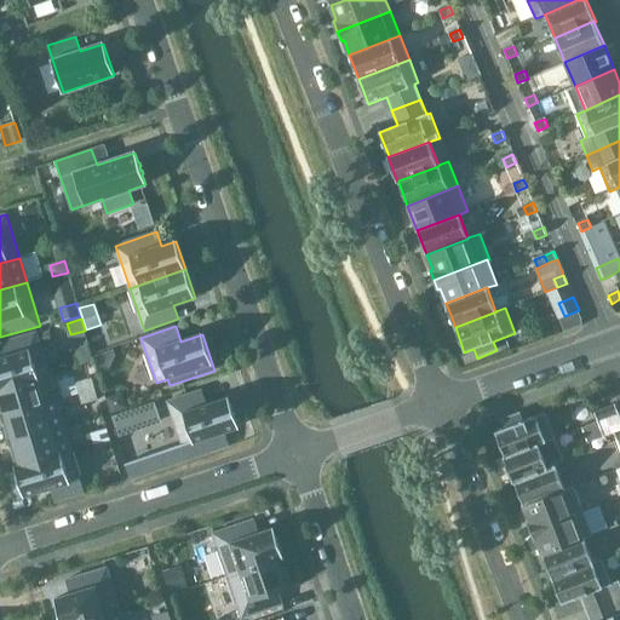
[(0,390),(50,375),(36,332),(0,343),(0,390)]
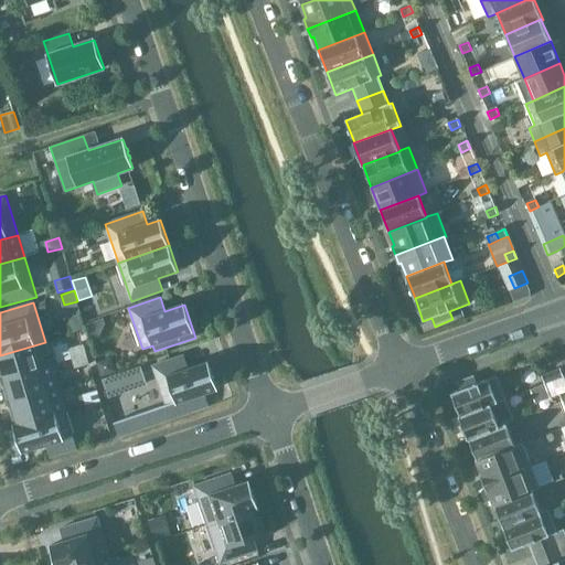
[(0,355),(0,373),(2,381),(3,381),(3,380),(52,365),(45,342),(0,355)]
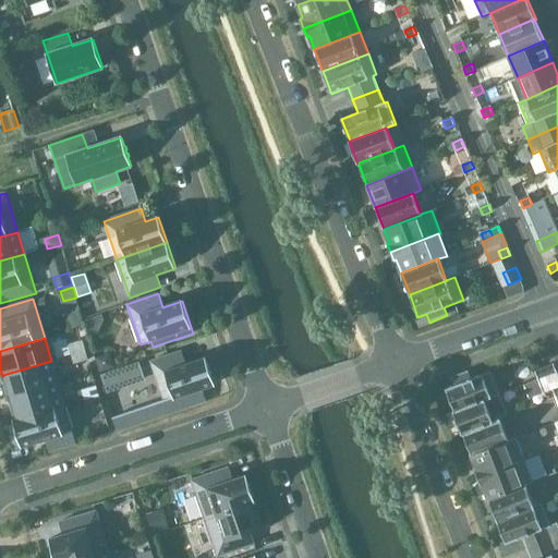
[(73,353),(86,350),(84,340),(70,344),(73,353)]
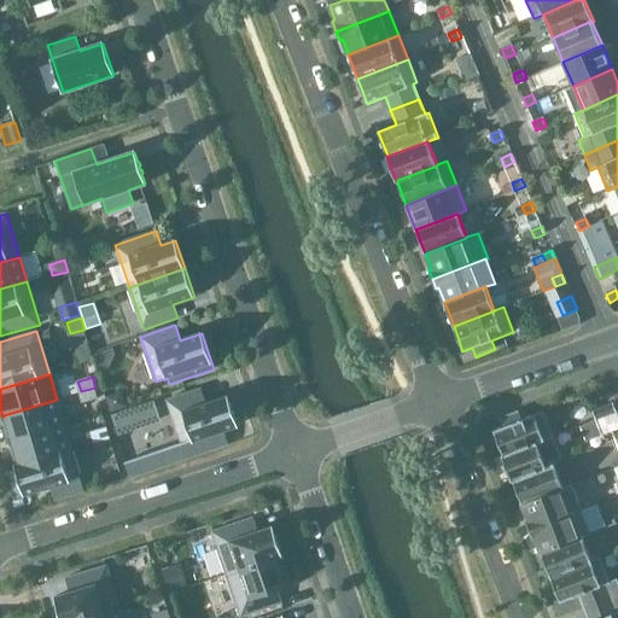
[(95,388),(81,391),(83,402),(98,398),(95,388)]
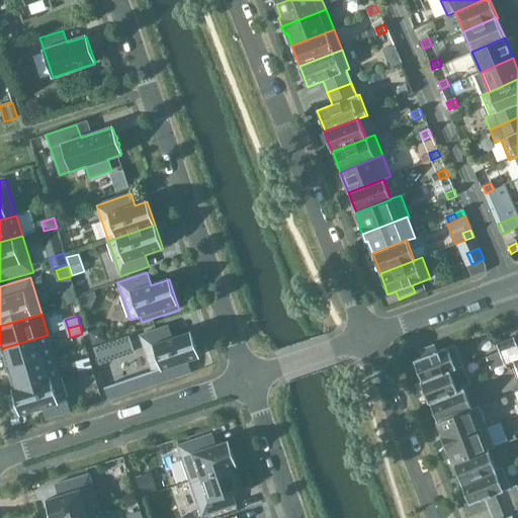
[(104,387),(109,401),(191,372),(188,361),(199,357),(191,332),(173,338),(169,326),(141,336),(153,371),(104,387)]
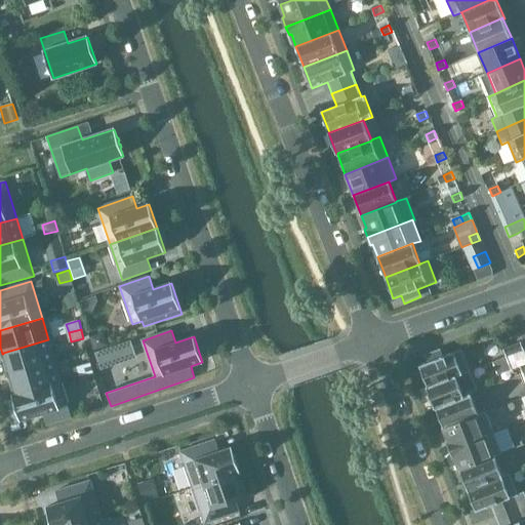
[(104,333),(91,337),(95,350),(108,345),(104,333)]
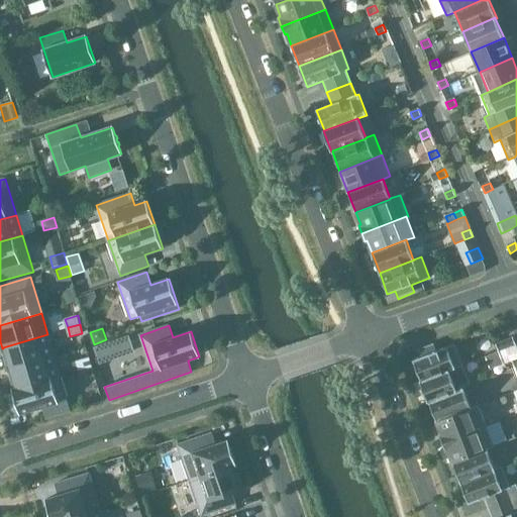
[(3,347),(3,348),(6,356),(5,357),(8,369),(54,354),(47,334),(3,347)]
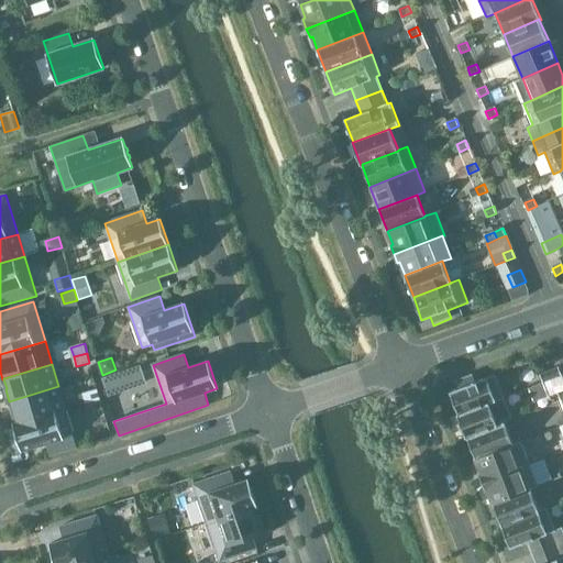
[(559,367),(550,372),(540,375),(543,383),(562,375),(559,367)]
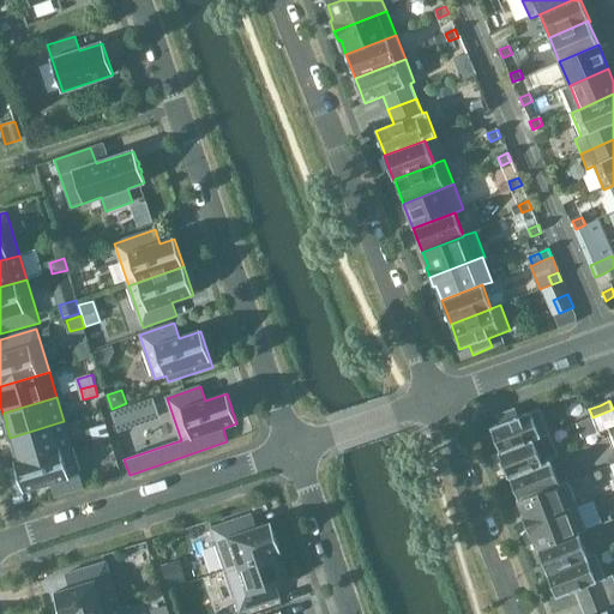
[(130,408),(115,413),(121,431),(136,425),(130,408)]
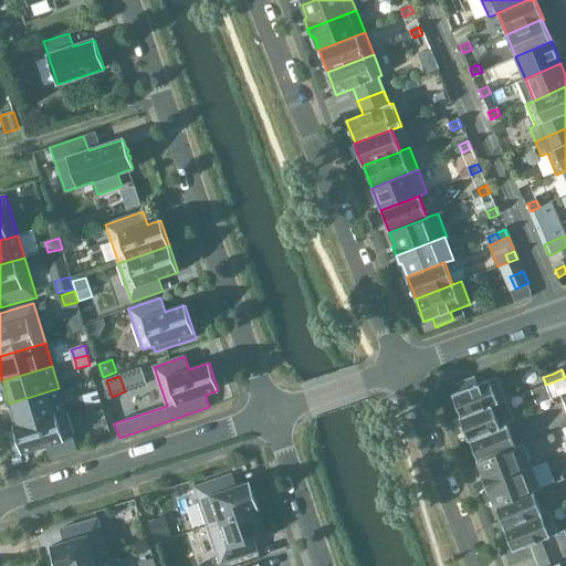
[(452,395),(460,417),(461,418),(492,406),(492,407),(507,400),(499,377),(478,385),(474,376),(457,383),(458,386),(460,391),(452,395)]
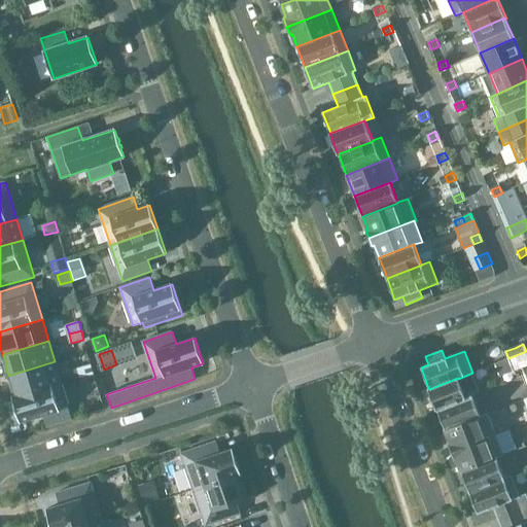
[(8,376),(11,387),(12,387),(15,395),(15,396),(62,383),(55,361),(8,376)]
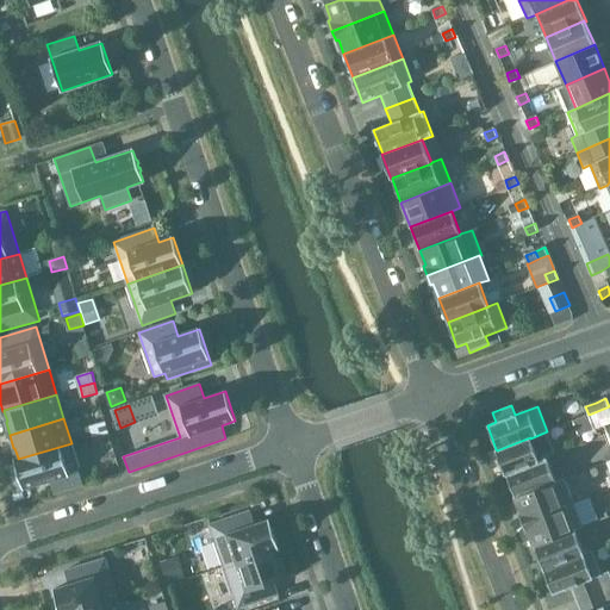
[(94,436),(109,433),(106,422),(91,427),(94,436)]
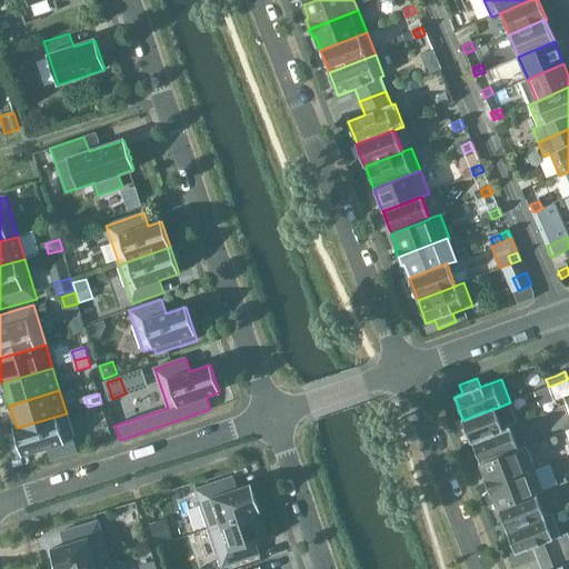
[(88,407),(90,417),(105,413),(101,403),(88,407)]
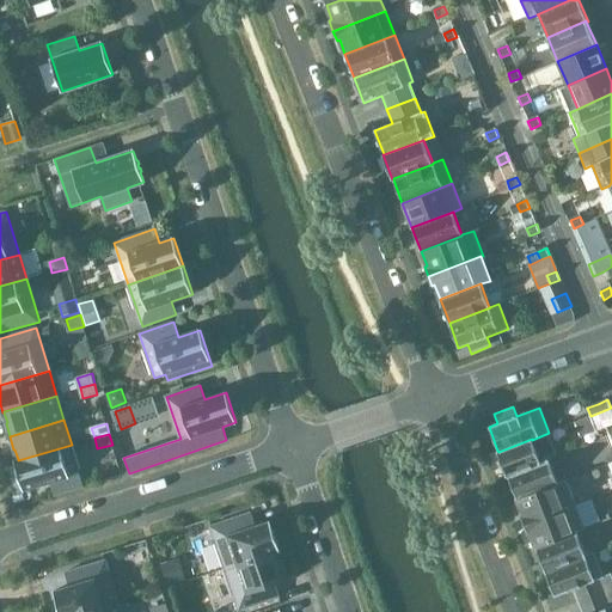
[(507,477),(508,476),(540,463),(540,461),(532,440),(532,439),(499,452),(497,451),(496,451),(507,477)]
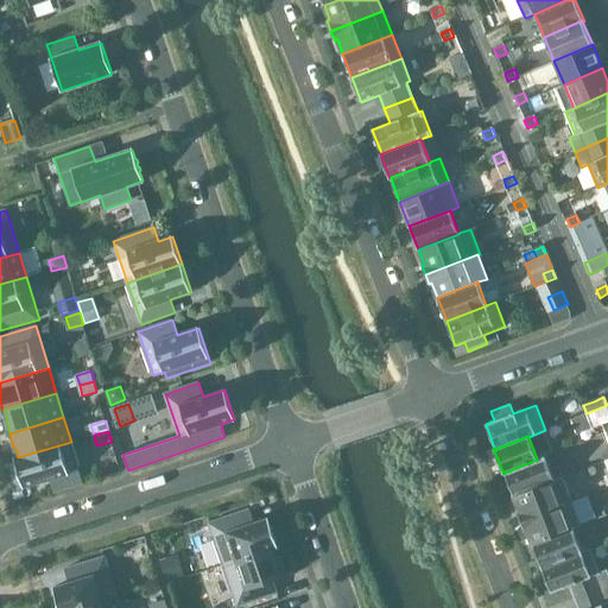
[(71,442),(18,457),(18,456),(16,457),(24,487),(50,479),(55,493),(83,483),(71,442)]
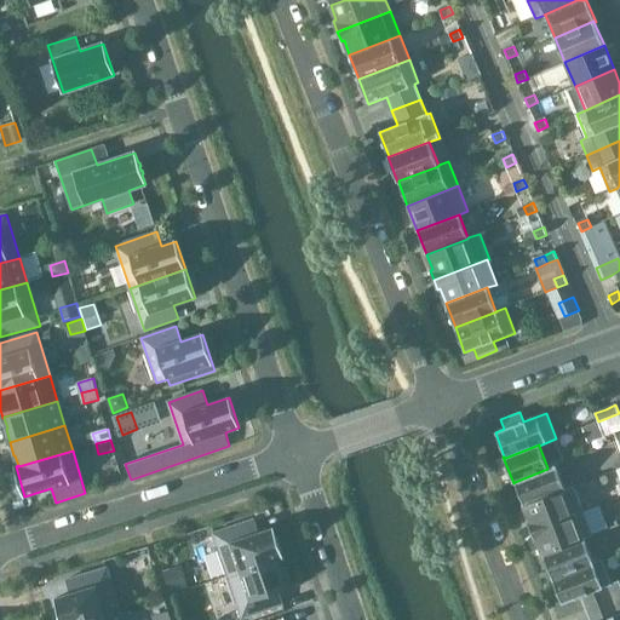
[(556,465),(547,468),(547,469),(515,482),(523,506),(566,491),(564,489),(556,465)]
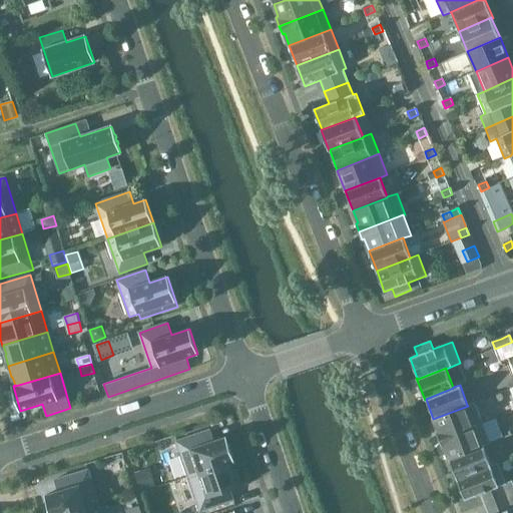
[(467,405),(468,406),(433,419),(438,431),(436,432),(439,440),(483,423),(475,402),(467,405)]
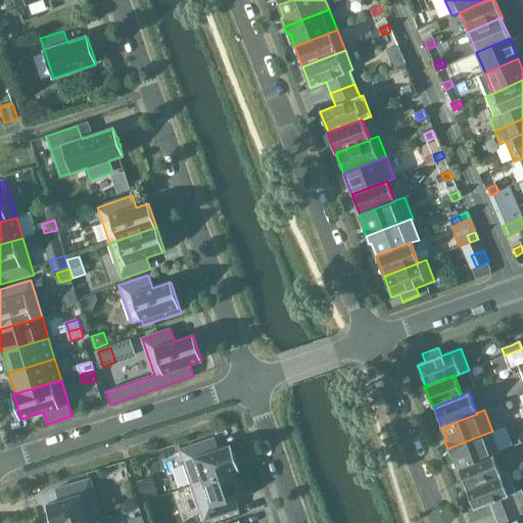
[(492,431),(447,448),(450,457),(453,456),(458,468),(492,455),(493,456),(501,453),(492,431)]
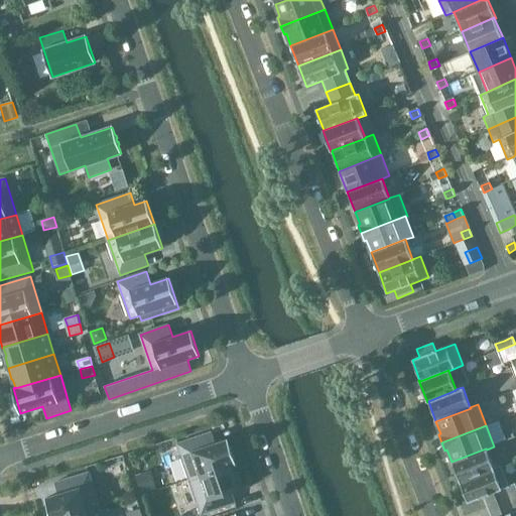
[(189,480),(236,464),(236,463),(234,464),(231,455),(233,455),(228,439),(216,443),(212,432),(177,443),(189,480)]
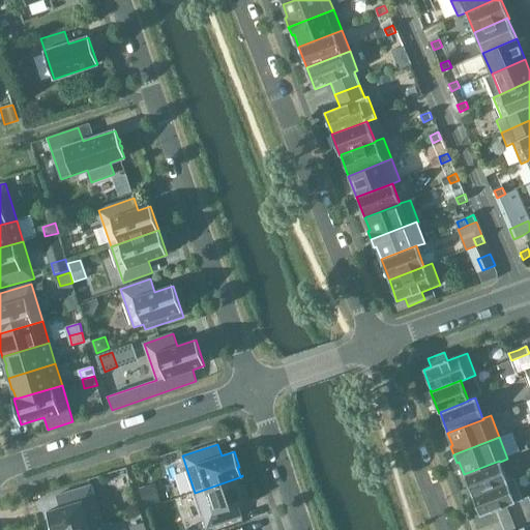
[(507,481),(507,480),(500,462),(499,461),(464,474),(472,495),(507,481)]
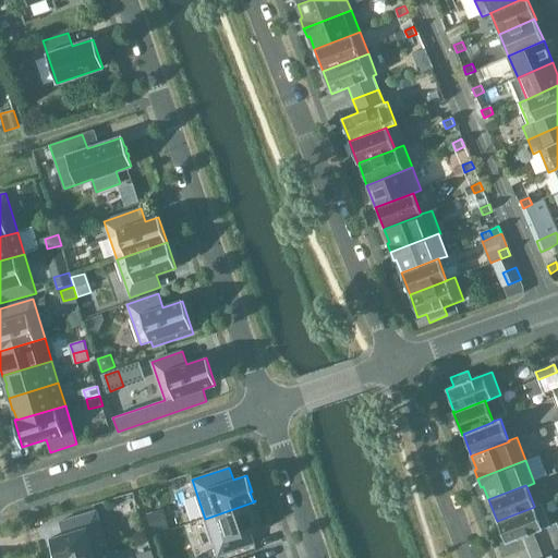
[(253,504),(255,502),(255,501),(205,519),(218,557),(255,544),(251,531),(263,528),(257,512),(256,512),(253,504)]
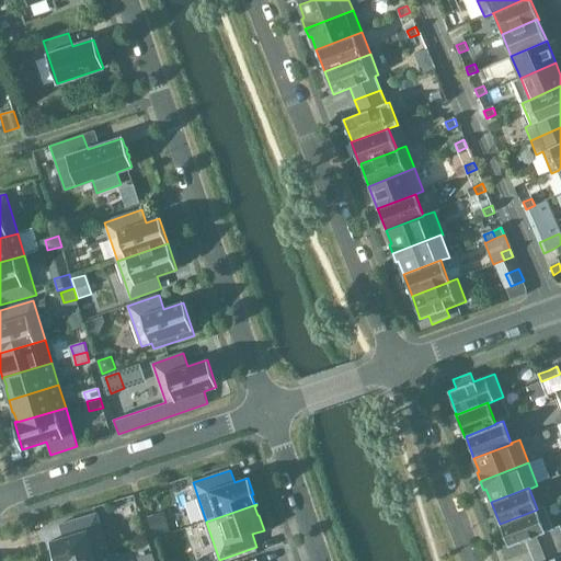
[(537,510),(500,524),(508,547),(525,540),(529,553),(560,540),(560,526),(560,525),(553,528),(545,505),(537,508),(537,510)]
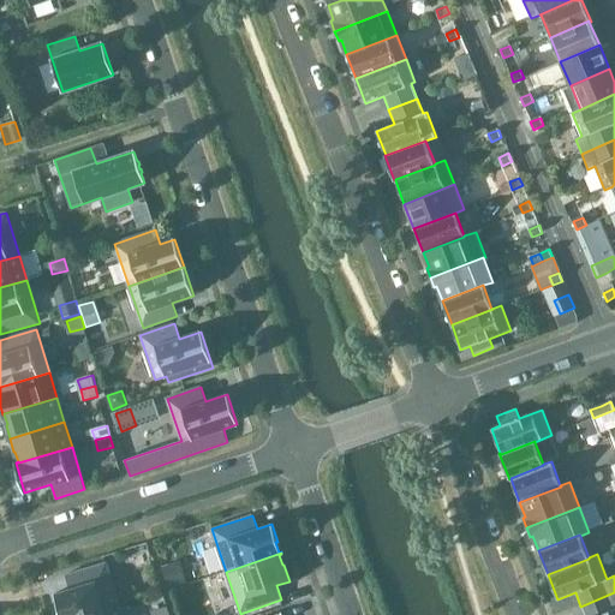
[(88,614),(119,605),(107,563),(77,572),(82,586),(55,595),(60,611),(61,610),(63,614),(88,614)]
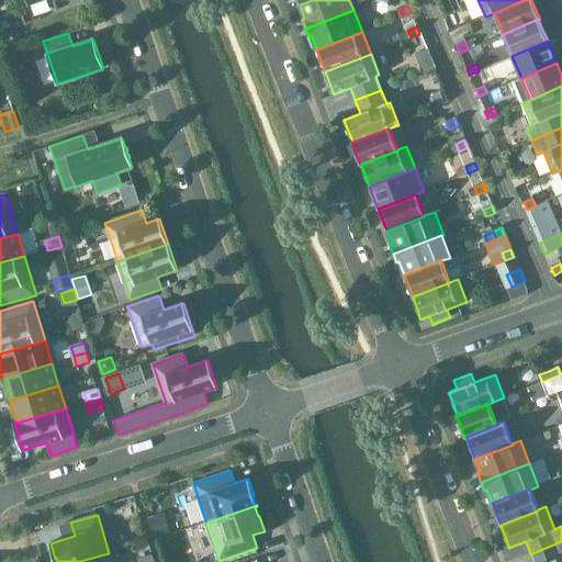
[(163,515),(148,519),(155,537),(169,532),(163,515)]
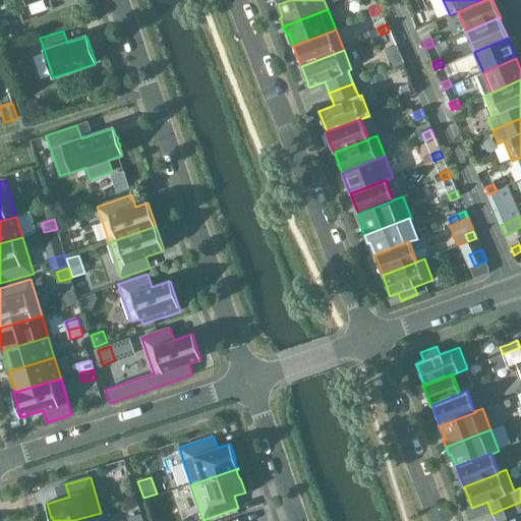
[(520,520),(520,502),(491,514),(494,520),(520,520)]
